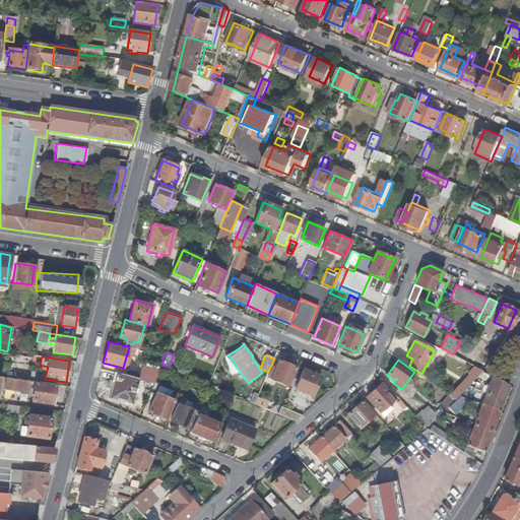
[(288,366),(279,362),(274,371),(272,370),(268,379),(288,387),(296,369),(297,367),(289,364),(288,366)]
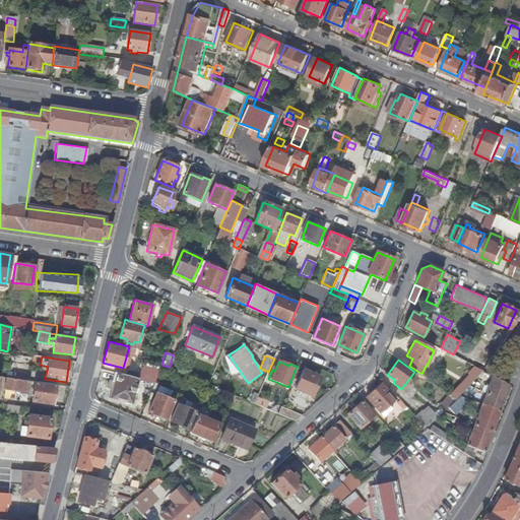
[(506,367),(500,363),(497,368),(503,371),(506,367)]
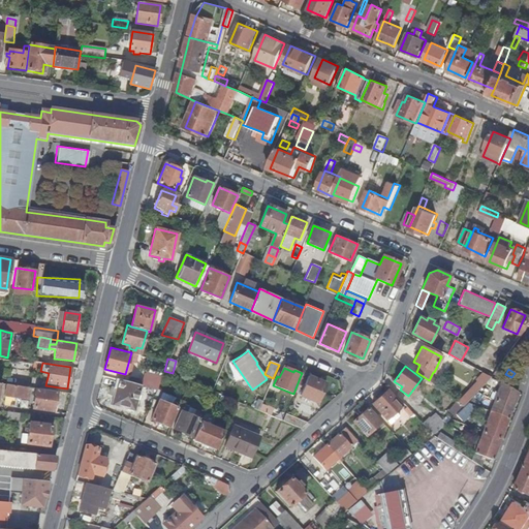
[(146,372),(143,385),(158,390),(162,376),(146,372)]
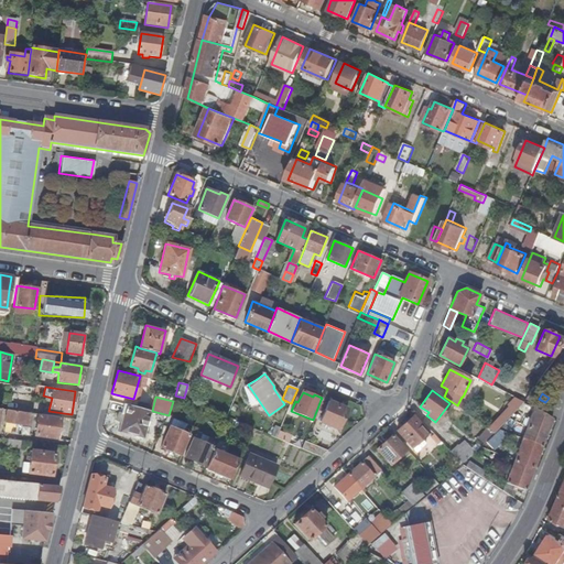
[(338,431),(347,409),(328,402),(320,423),(338,431)]
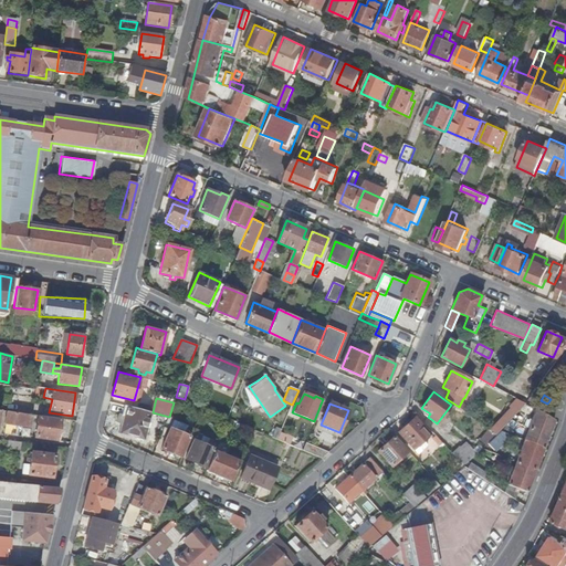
[(459,407),(467,413),(470,409),(461,404),(459,407)]
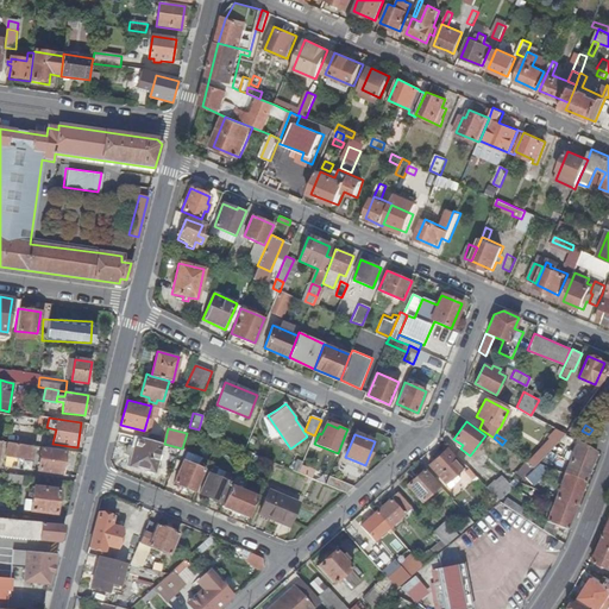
[(162,443),(136,435),(133,445),(129,465),(155,472),(162,443)]
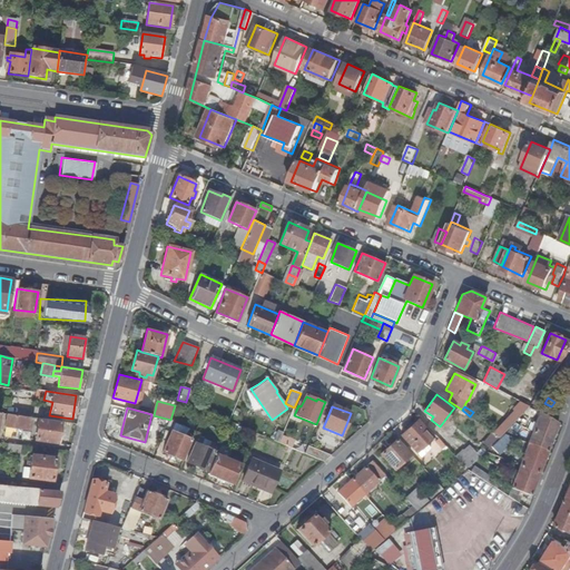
[(531,494),(558,421),(539,411),(510,490),(513,491),(514,488),(519,490),(518,493),(521,494),(522,490),(531,494)]
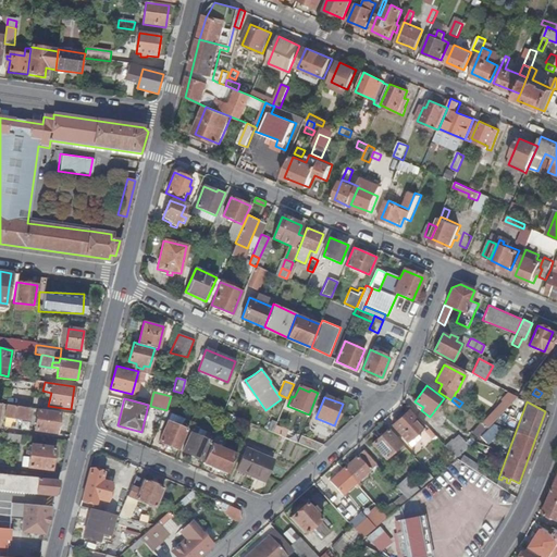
[(32,409),(7,406),(4,418),(31,420),(32,409)]
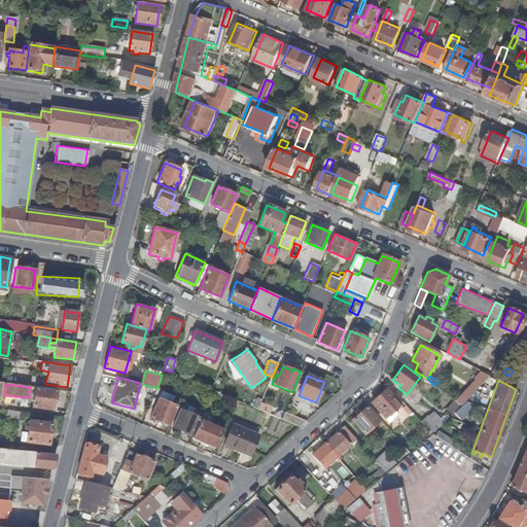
[(401,400),(388,386),(386,388),(399,402),(401,400)]
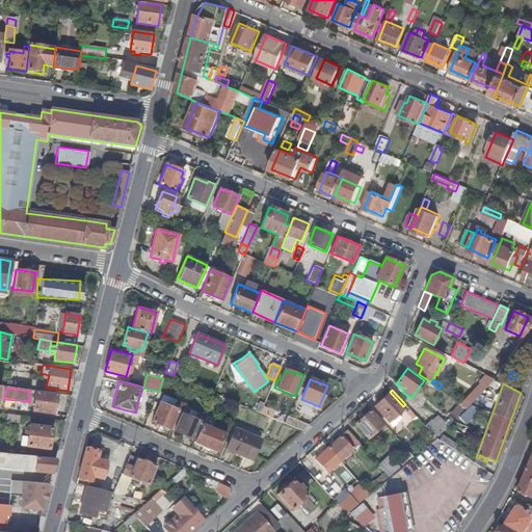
[(55,415),(56,394),(35,391),(33,411),(55,415)]
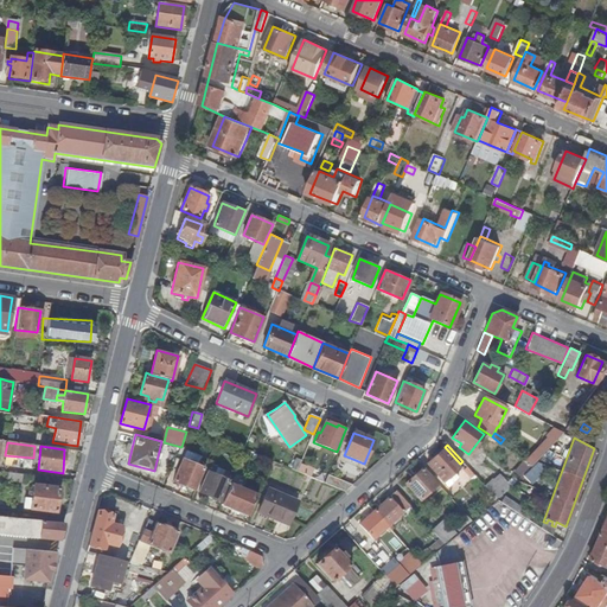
[(442,480),(460,464),(445,447),(428,464),(442,480)]
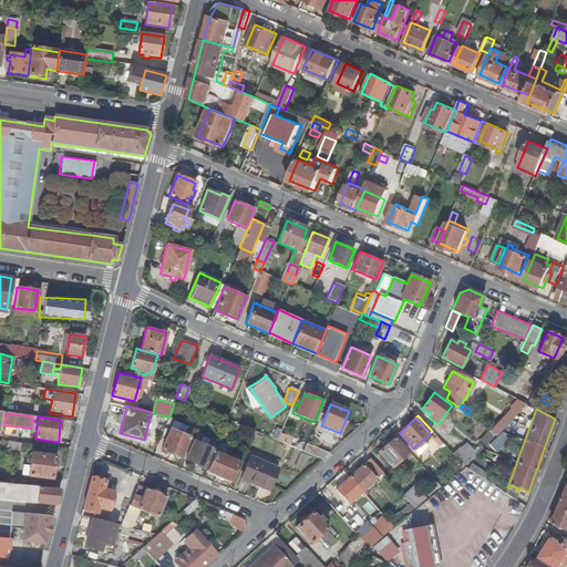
[(496,434),(497,432),(501,430),(496,425),(491,431),(496,434)]
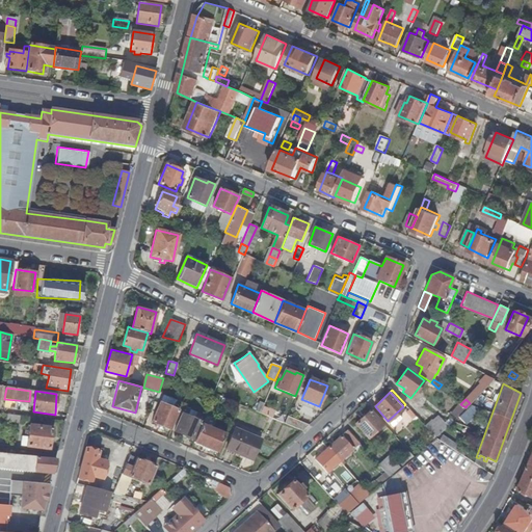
[(3,408),(15,408),(16,400),(4,400),(3,408)]
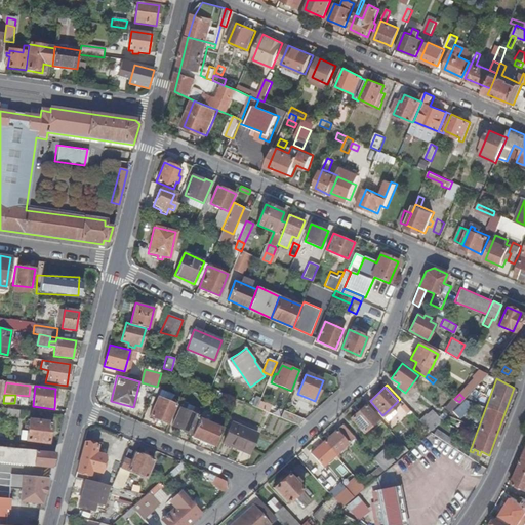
[(260,402),(260,399),(255,397),(251,405),(257,408),(260,402)]
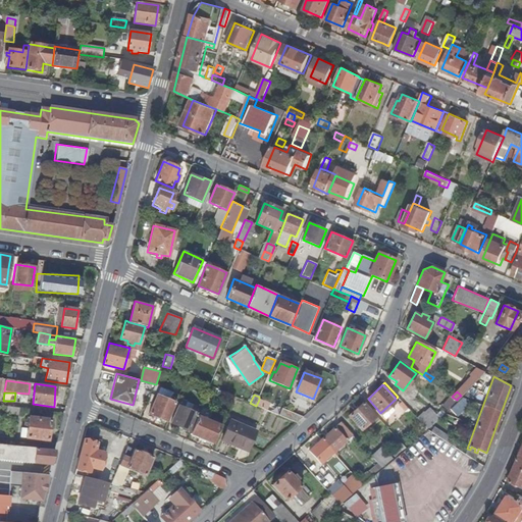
[(168,421),(176,403),(158,396),(150,414),(168,421)]
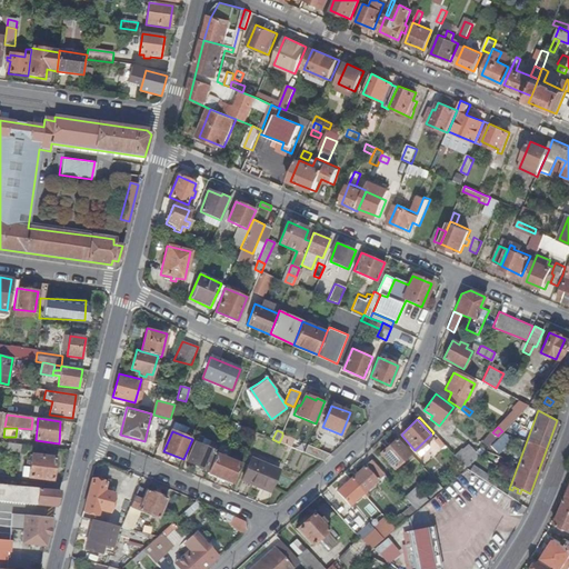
[(491,442),(498,436),(492,432),(491,431),(482,441),(488,447),(491,442)]
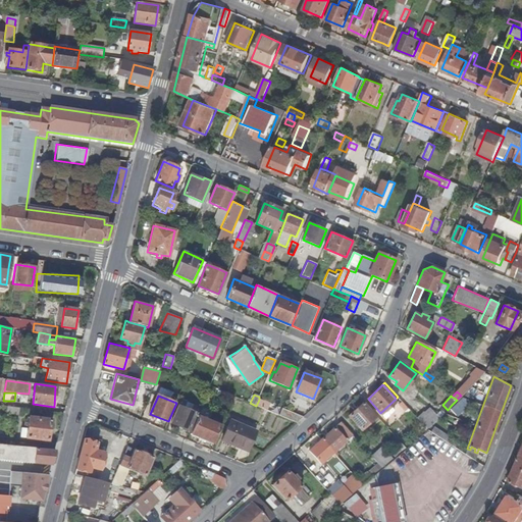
[(451,406),(448,410),(439,418),(431,425),(436,431),(463,403),(458,398),(457,400),(451,406)]
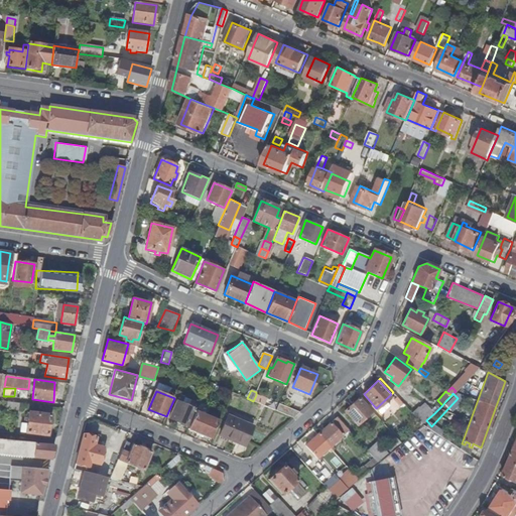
[(253,401),(265,405),(267,400),(256,395),(253,401)]
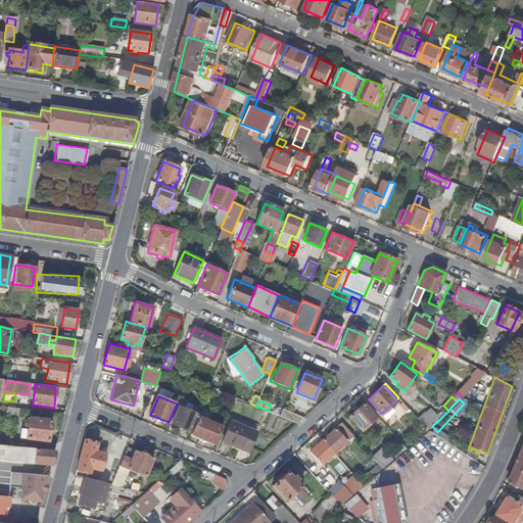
[(409,409),(401,401),(398,403),(406,411),(409,409)]
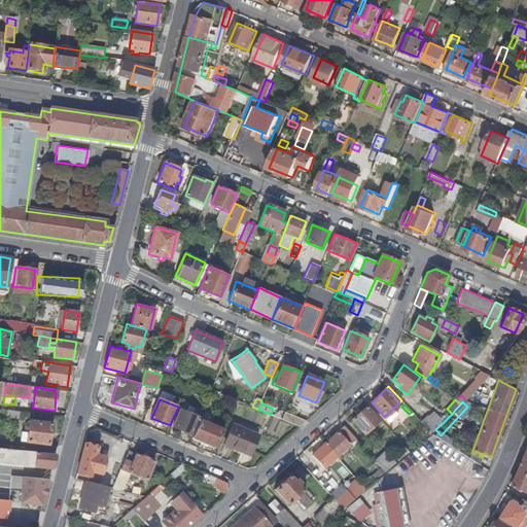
[(365,434),(380,421),(366,407),(353,419),(365,434)]
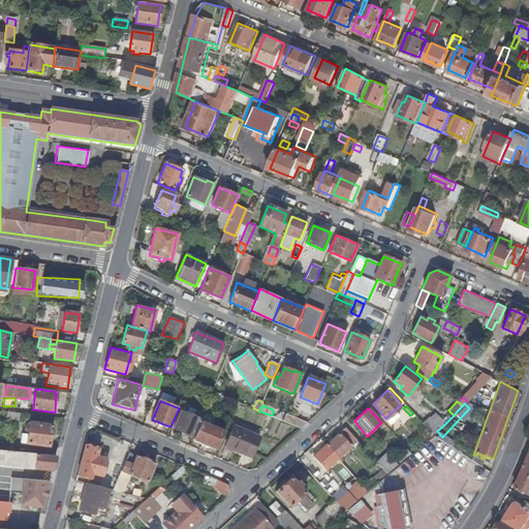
[(192,437),(200,418),(182,411),(174,429),(192,437)]
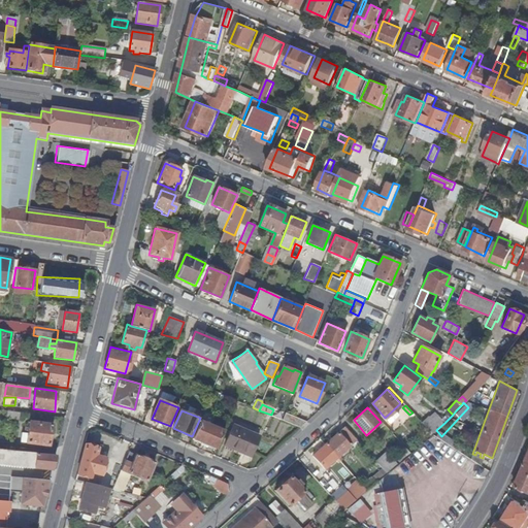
[(427,415),(421,421),(433,434),(436,430),(444,423),(433,410),(428,415),(427,415)]
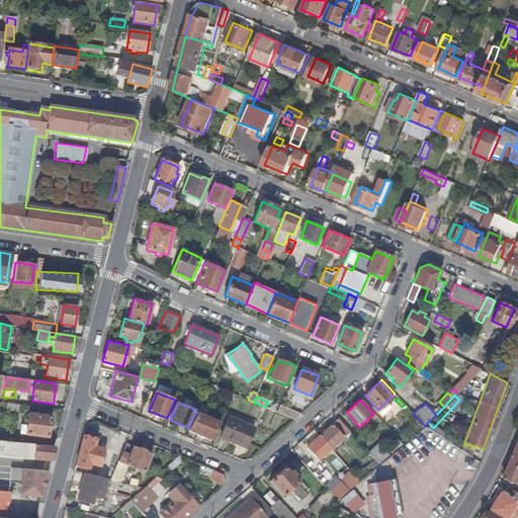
[(18,405),(7,404),(6,411),(18,413),(18,405)]
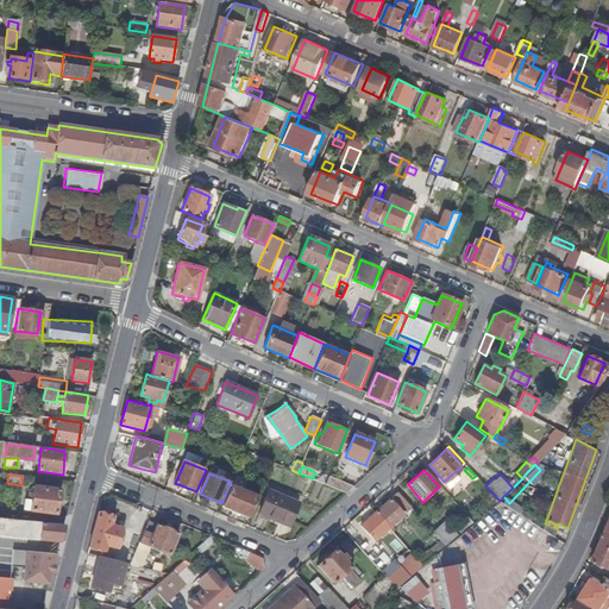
[(347,494),(355,487),(331,477),(327,485),(347,494)]
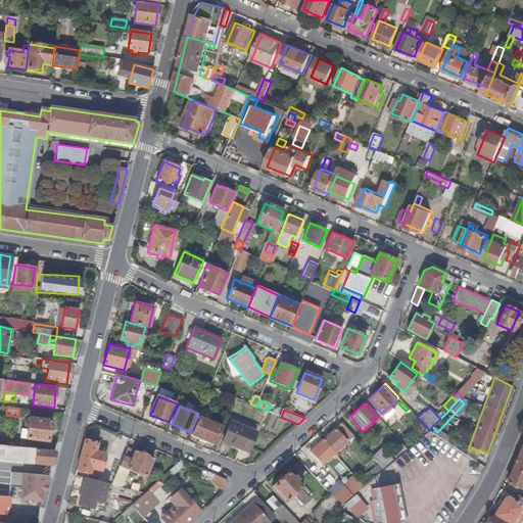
[(205,417),(199,414),(191,435),(202,440),(210,422),(204,419),(205,417)]
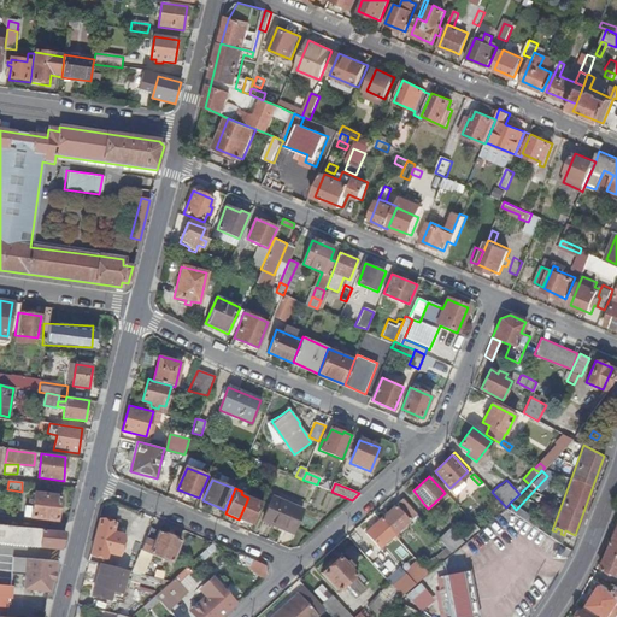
[(60,497),(33,493),(30,518),(57,522),(60,497)]
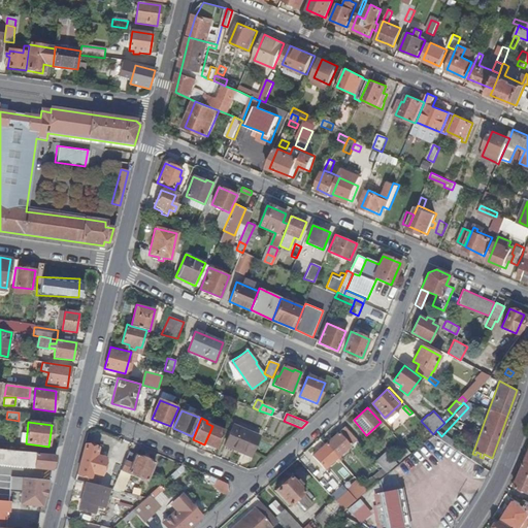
[(219,429),(212,426),(204,444),(217,450),(225,429),(223,427),(220,426),(219,429)]
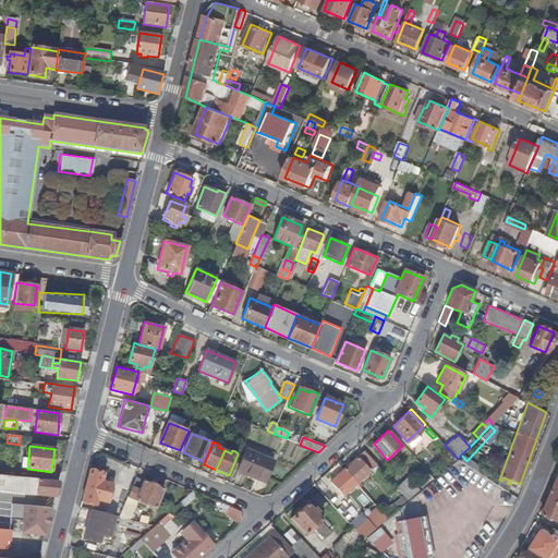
[(274,461),(247,450),(239,469),(255,475),(254,478),(265,483),(274,461)]
